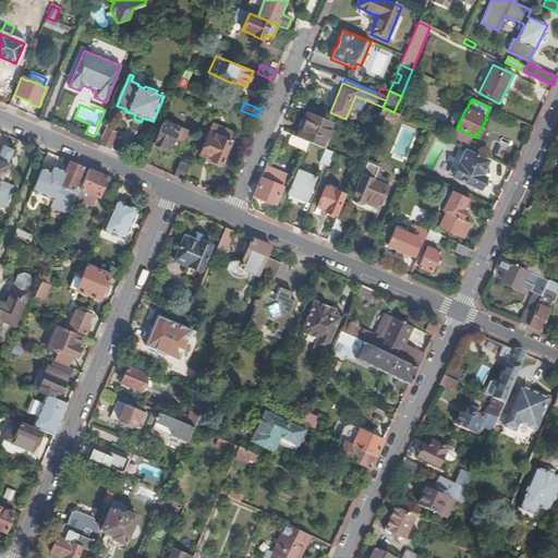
[(393,112),(383,107),(379,117),(392,123),(397,113),(393,112)]
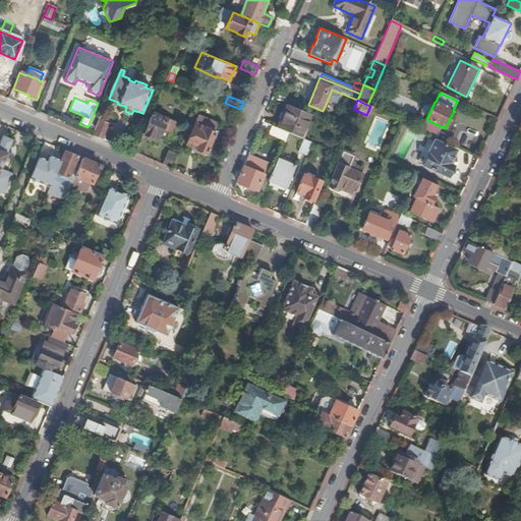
[(311,115),(289,105),(279,128),(289,132),(301,138),(311,115)]
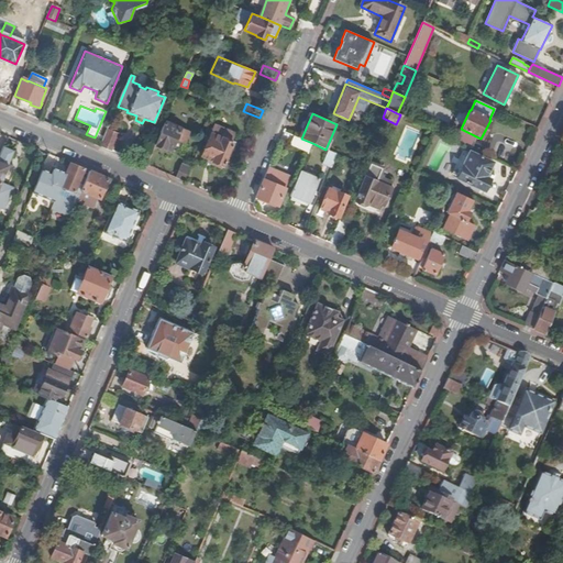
[(189,132),(165,122),(155,145),(165,150),(166,148),(172,151),(176,140),(185,143),(189,132)]
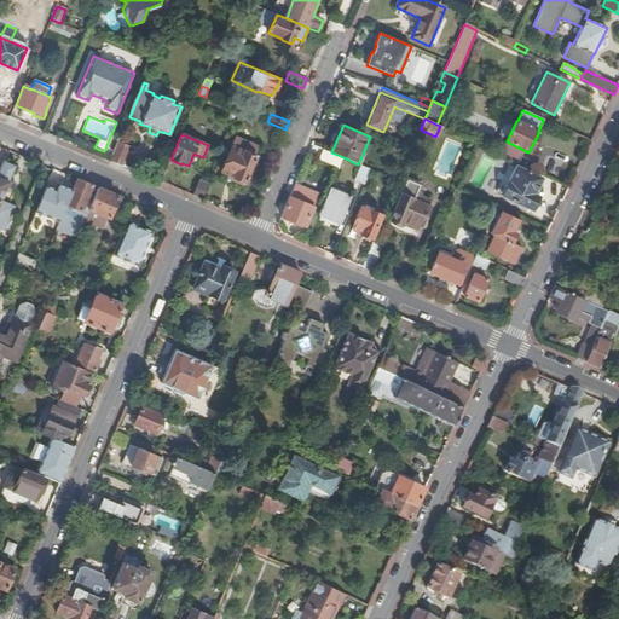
[(127,142),(121,138),(111,161),(123,166),(131,148),(126,145),(127,142)]
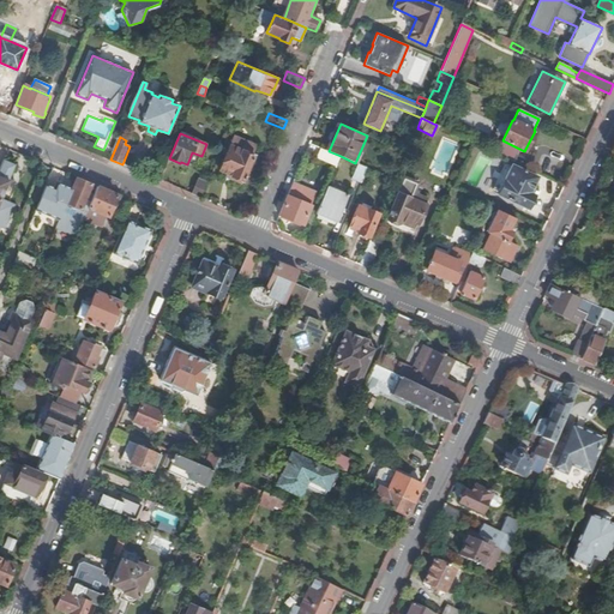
[(232,175),(244,180),(254,156),(251,155),(253,145),(234,137),(221,170),(228,173),(232,174),(232,175)]
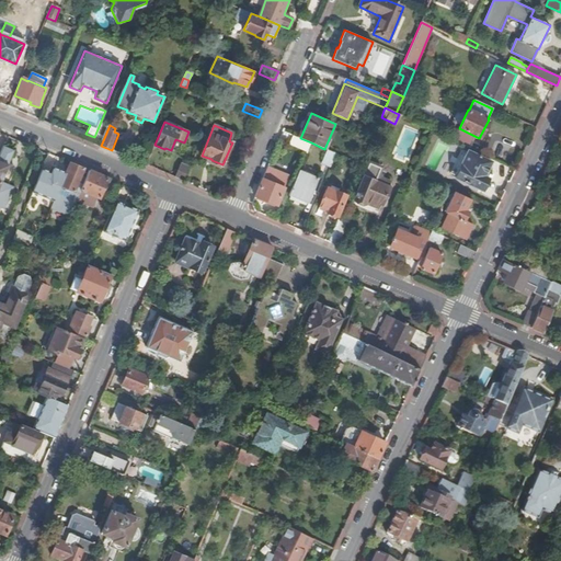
[(300,138),(295,136),(292,144),(308,150),(311,142),(300,138)]
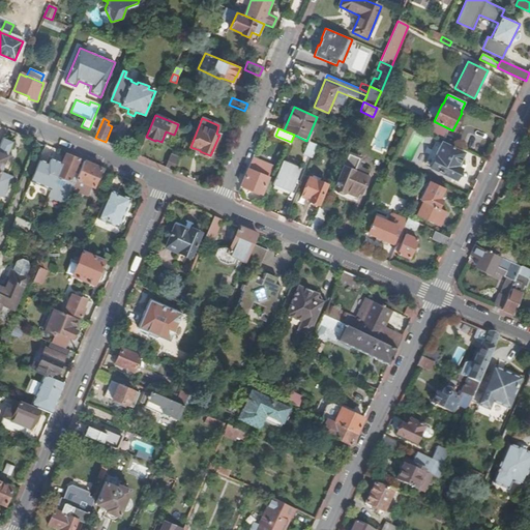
[(0,147),(0,196),(4,198),(12,177),(8,175),(12,166),(5,163),(8,156),(7,156),(13,142),(4,139),(0,147)]
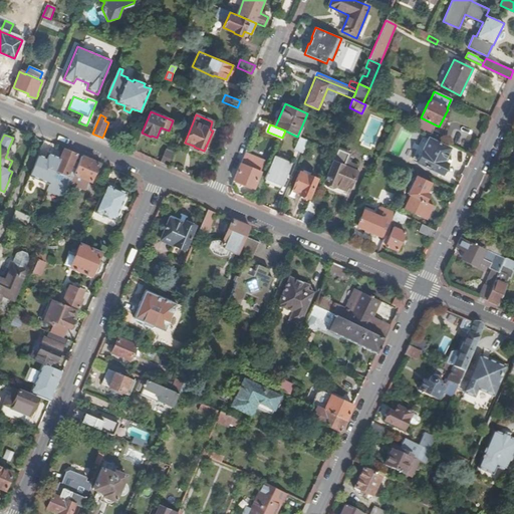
[(308,141),(300,138),(295,150),(302,154),(308,141)]
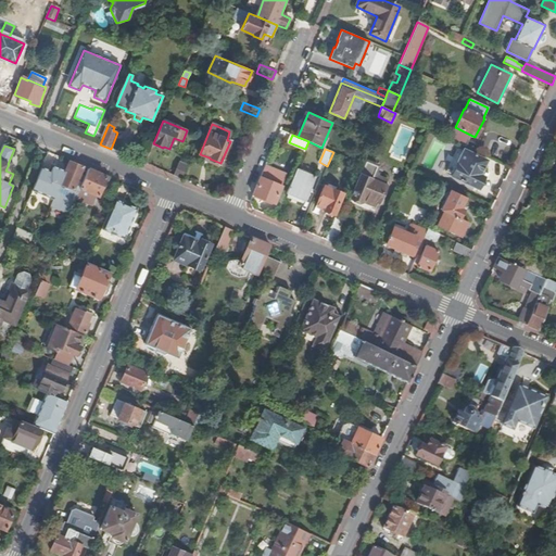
[(480,175),(487,161),(464,150),(452,176),(478,189),(483,177),(480,175)]
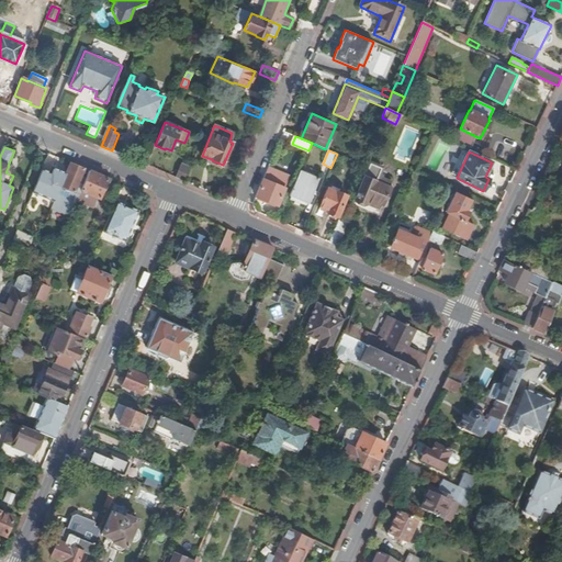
[(222,168),(223,165),(212,160),(212,159),(209,158),(208,163),(222,168)]
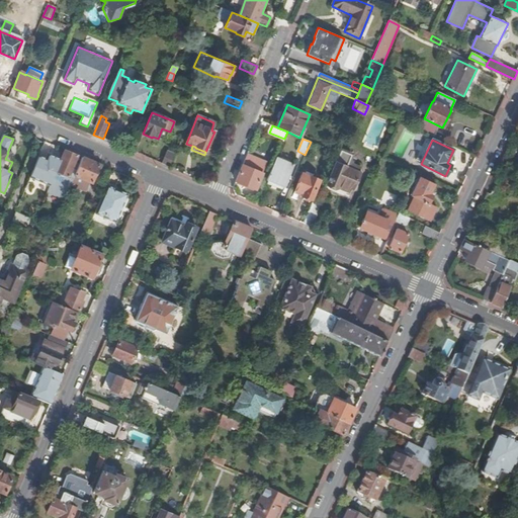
[(77,155),(65,150),(61,160),(50,185),(48,191),(66,198),(75,176),(77,170),(72,168),(77,155)]
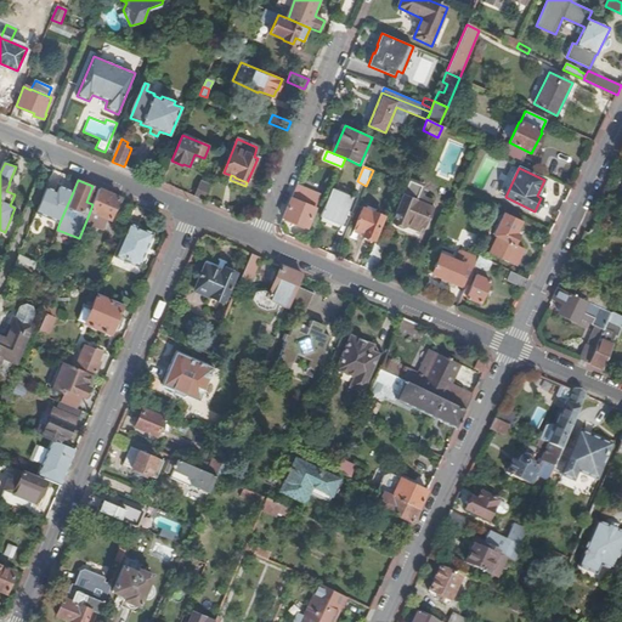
[(194,197),(205,201),(211,186),(201,181),(194,197)]
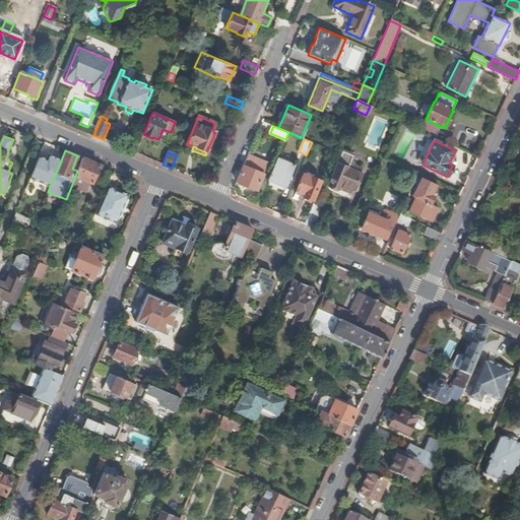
[(338,190),(339,188),(341,185),(351,189),(353,190),(363,169),(349,164),(352,157),(352,155),(342,152),(328,185),(338,190)]
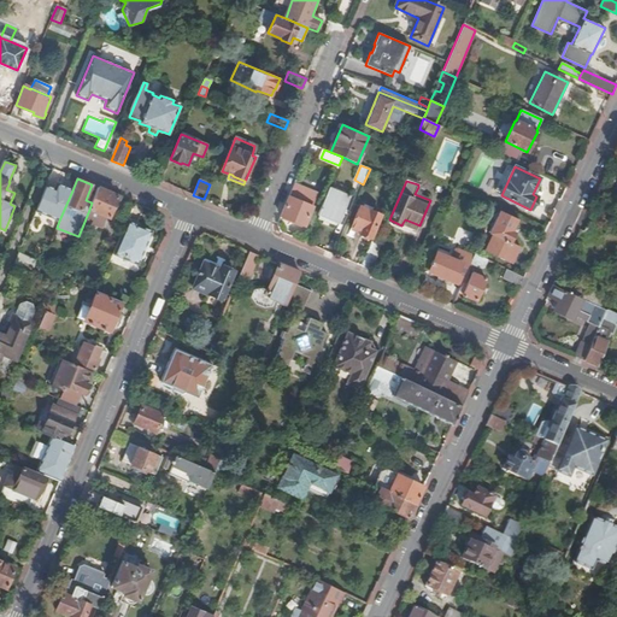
[(47,187),(36,212),(59,221),(72,191),(57,184),(54,191),(47,187)]
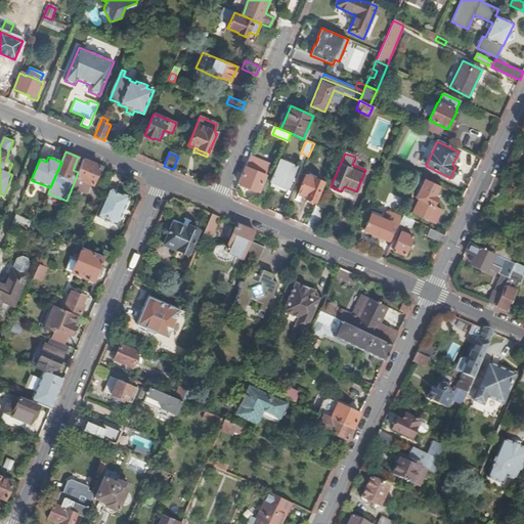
[(298,167),(279,159),(270,182),(287,189),(293,178),(298,167)]
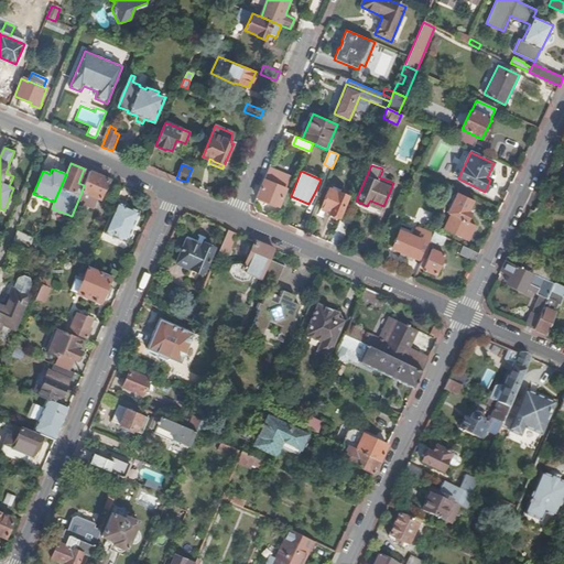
[(90,172),(84,185),(82,192),(99,199),(108,180),(90,172)]
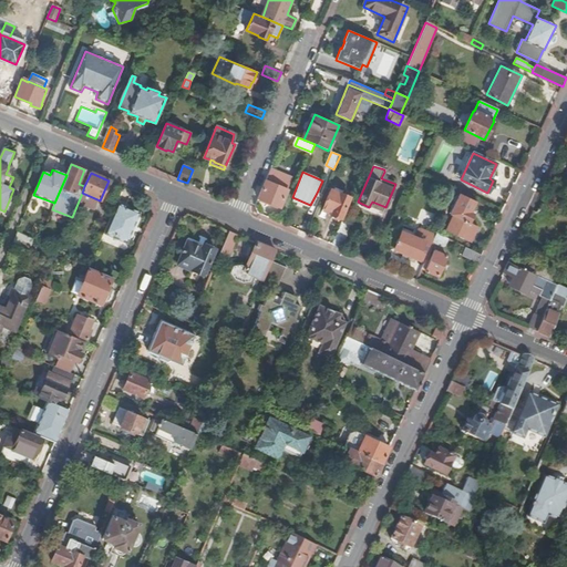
[(276,185),(266,181),(258,198),(280,208),(288,191),(279,186),(280,183),(277,182),(276,185)]
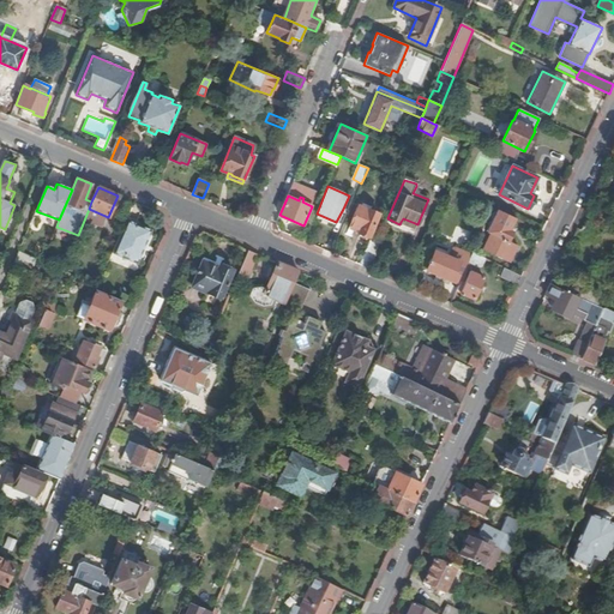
[(359,206),(350,226),(356,228),(355,232),(357,235),(366,238),(368,236),(369,236),(379,215),(359,206)]
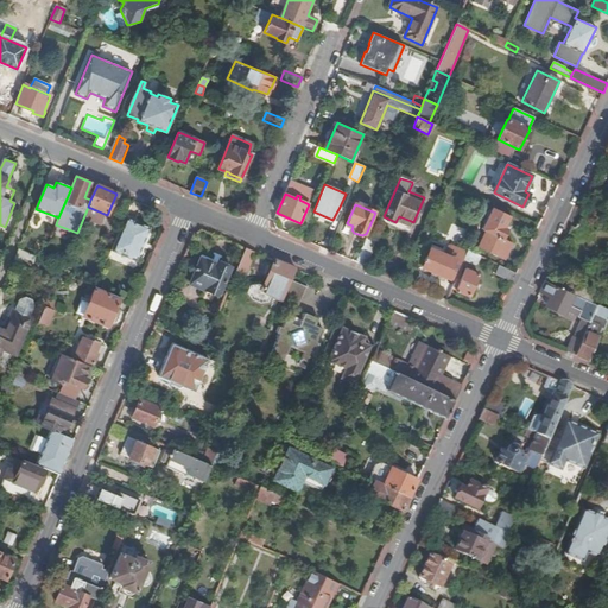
[(505,228),(511,217),(493,209),(482,229),(485,230),(485,233),(479,246),(477,246),(477,247),(505,261),(506,259),(505,259),(511,246),(512,246),(513,245),(504,240),(507,230),(505,228)]
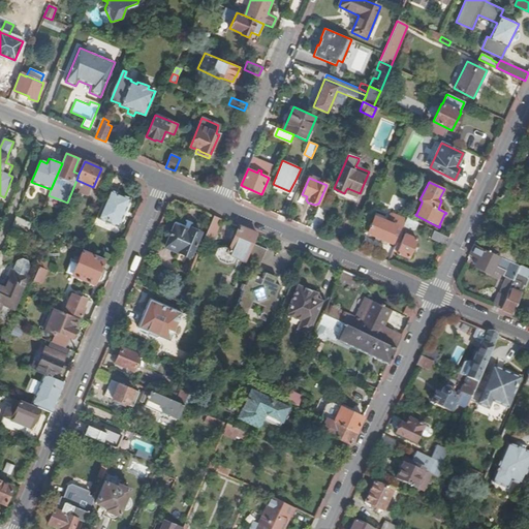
[(130,198),(109,189),(105,197),(102,204),(96,217),(118,226),(130,198)]
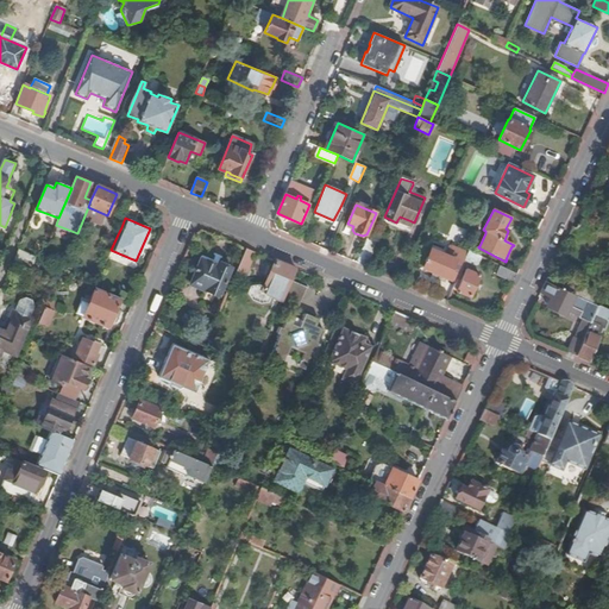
[(118,234),(121,227),(113,224),(110,225),(107,231),(118,234)]
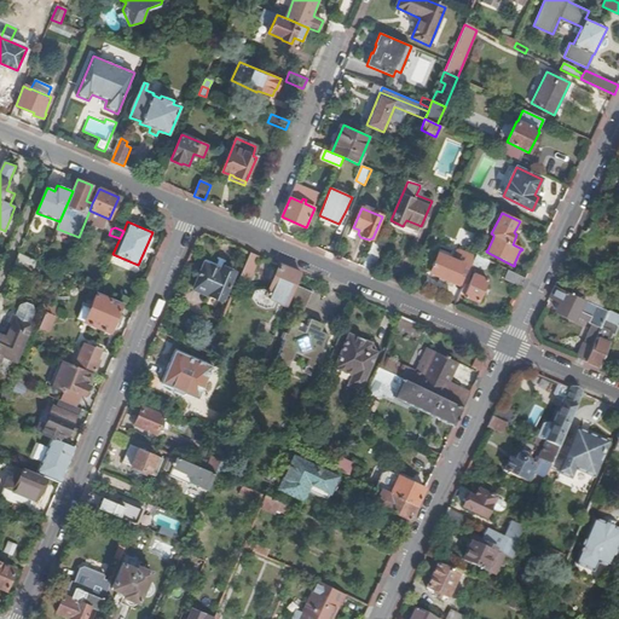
[(461,273),(468,276),(469,271),(473,264),(476,258),(458,249),(456,252),(452,259),(438,254),(431,273),(456,284),(461,273)]
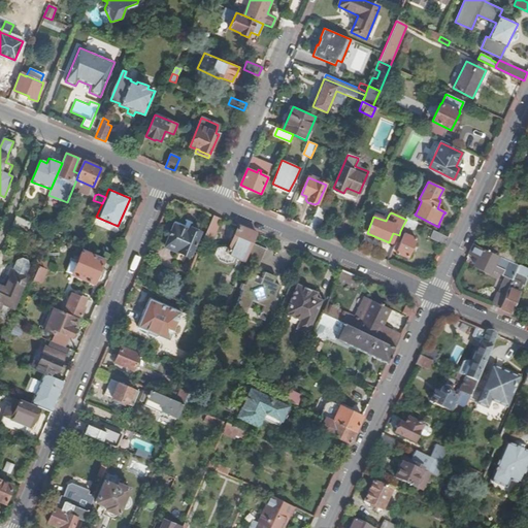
[(323,219),(315,215),(309,228),(318,232),(323,219)]
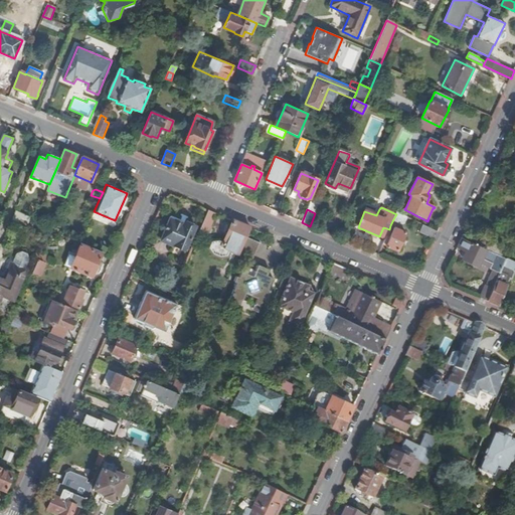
[(16,210),(11,221),(26,227),(31,217),(16,210)]
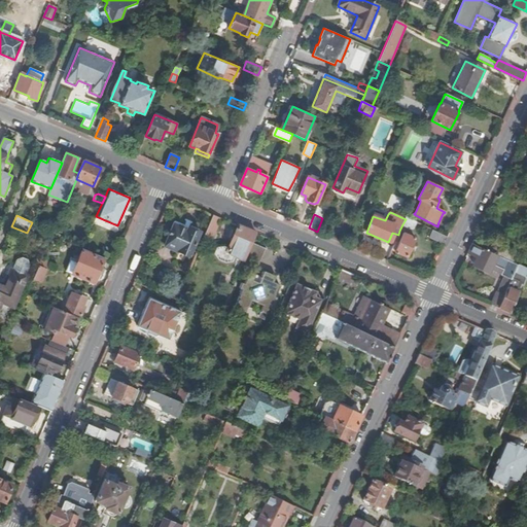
[(221,218),(213,215),(204,237),(212,241),(221,218)]
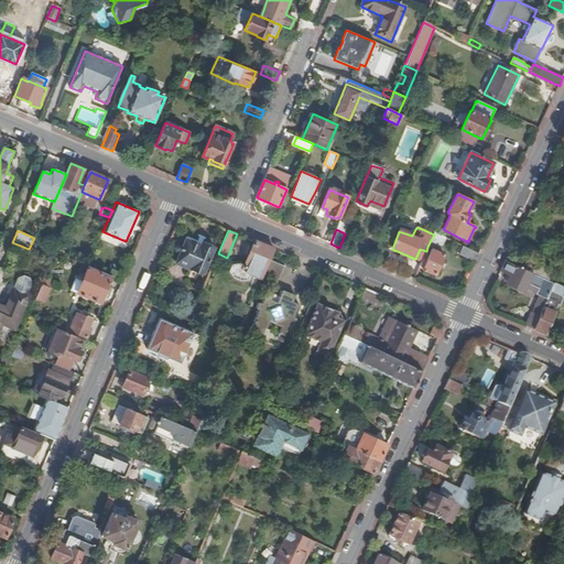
[(442,245),(445,238),(434,232),(434,235),(431,240),(442,245)]
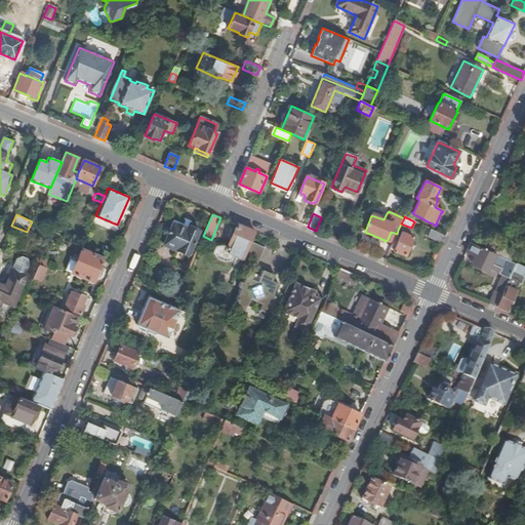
[(189,254),(199,232),(188,227),(187,229),(173,224),(164,244),(189,254)]
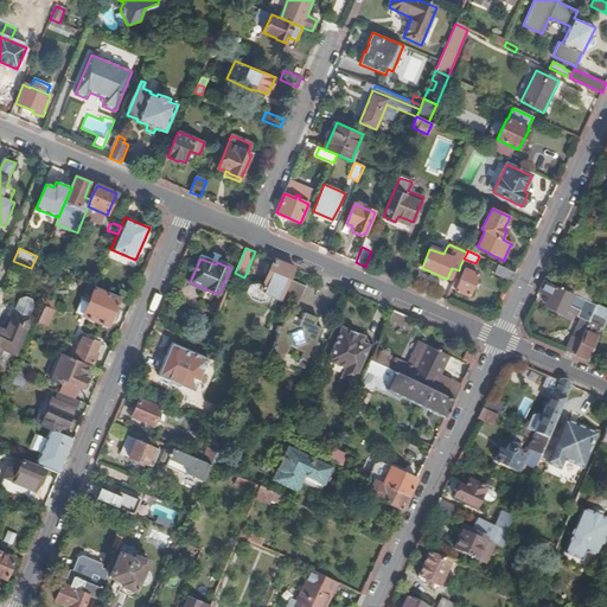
[(460,266),(471,270),(473,264),(475,263),(464,259),(460,266)]
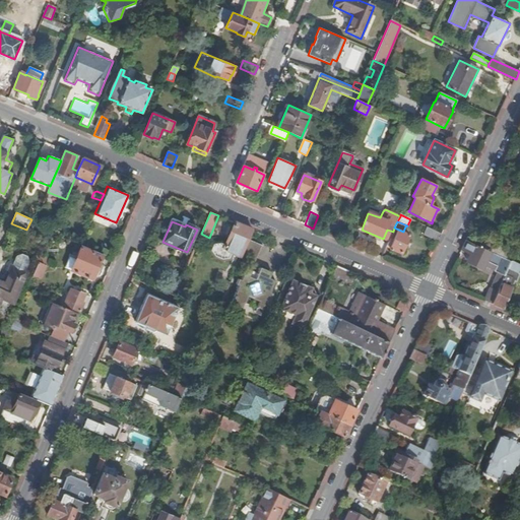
[(253,231),(236,222),(225,246),(220,244),(214,245),(211,251),(215,257),(223,260),(231,259),(233,253),(242,256),(249,240),(253,231)]
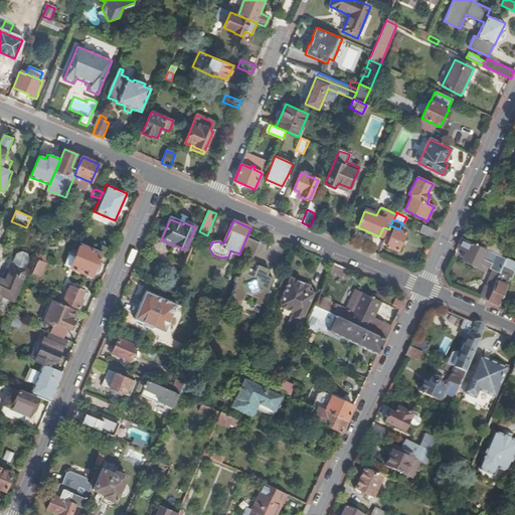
[(418,232),(434,239),(438,231),(422,224),(418,232)]
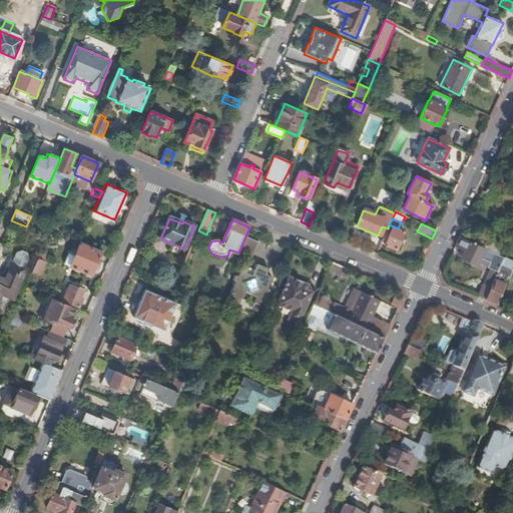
[(388,228),(382,242),(385,244),(385,245),(396,249),(404,231),(398,228),(389,224),(388,228)]
